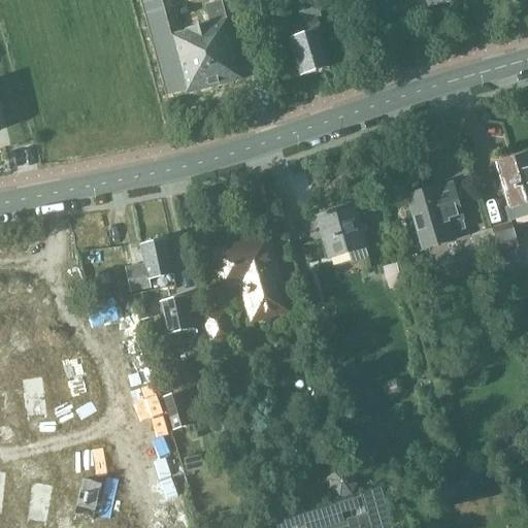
[(141,0),(146,18),(168,97),(184,92),(186,96),(243,80),(227,21),(226,22),(220,1),(203,6),(209,26),(184,33),(184,35),(169,38),(163,13),(159,0),(141,0)]
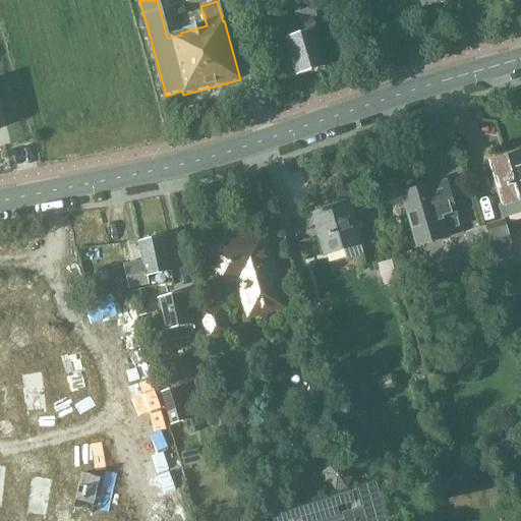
[(301,37),(286,41),(296,76),(313,70),(314,73),(324,70),(323,67),(326,66),(310,18),(316,17),(311,1),(292,7),(301,37)]
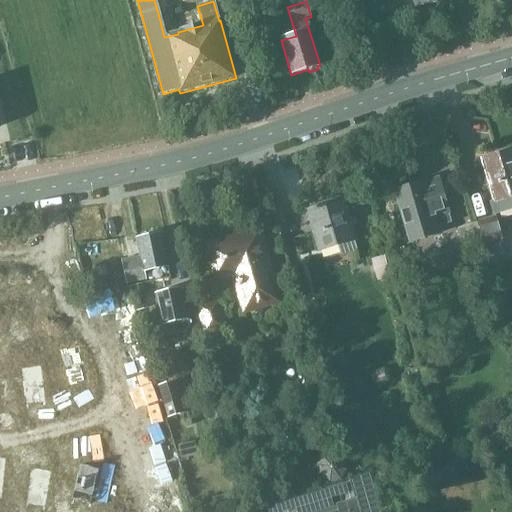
[(511,150),(481,160),(493,201),(490,202),(493,215),(511,209),(511,150)]
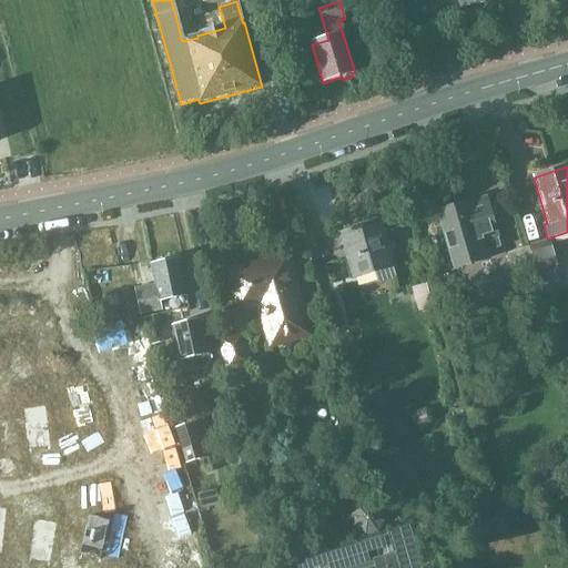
[(486,200),(439,213),(449,250),(455,270),(487,261),(489,261),(486,251),(499,247),(496,236),(486,200)]
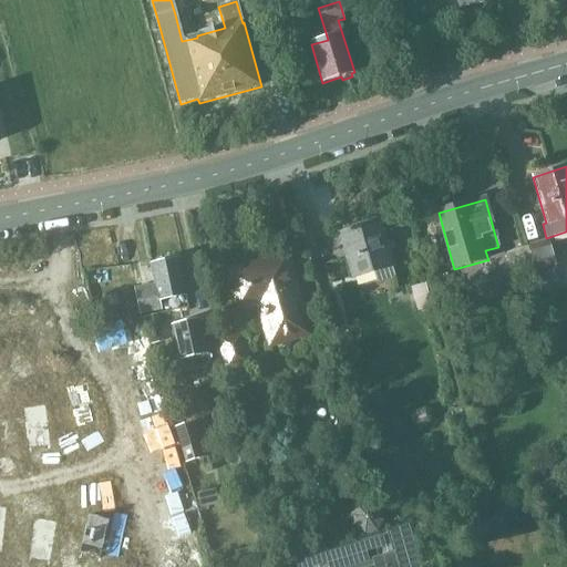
[(341,235),(354,277),(391,266),(379,224),(341,235)]
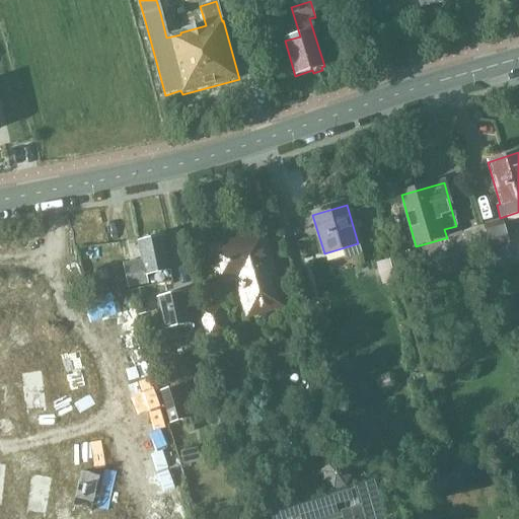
[(502,221),(483,226),(490,247),(508,242),(502,221)]
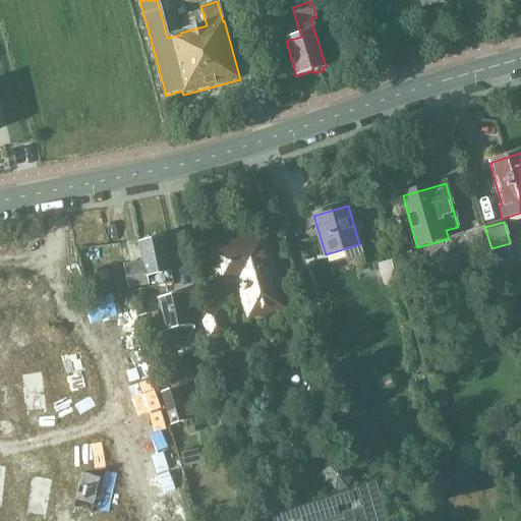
[(491,248),(484,227),(466,232),(472,254),(491,248)]
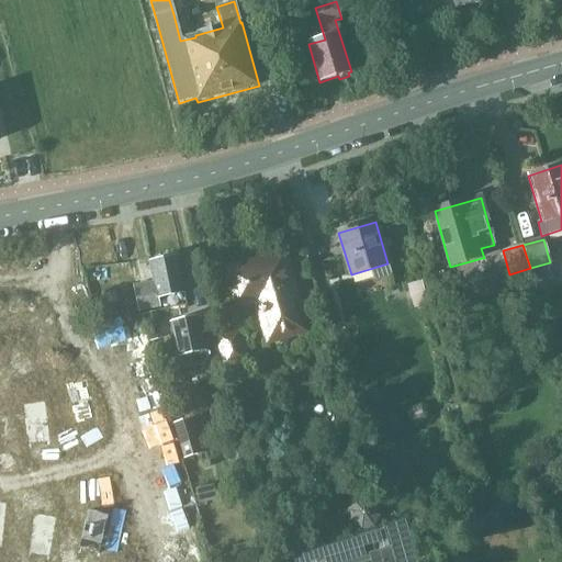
[(258,299),(270,339),(302,330),(281,258),(227,273),(237,305),(243,304),(243,303),(258,299)]
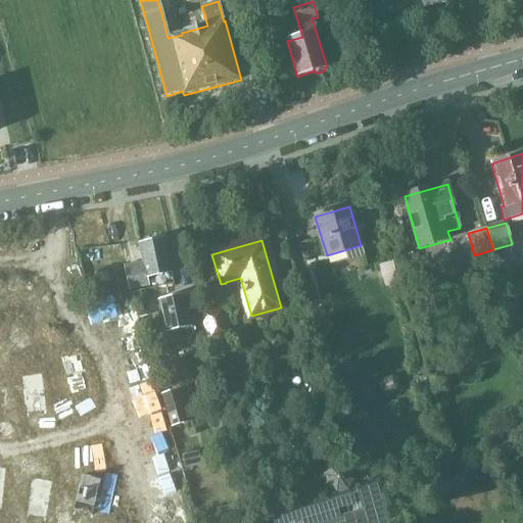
[(139,246),(143,263),(124,267),(129,291),(149,287),(147,279),(172,274),(164,241),(139,246)]
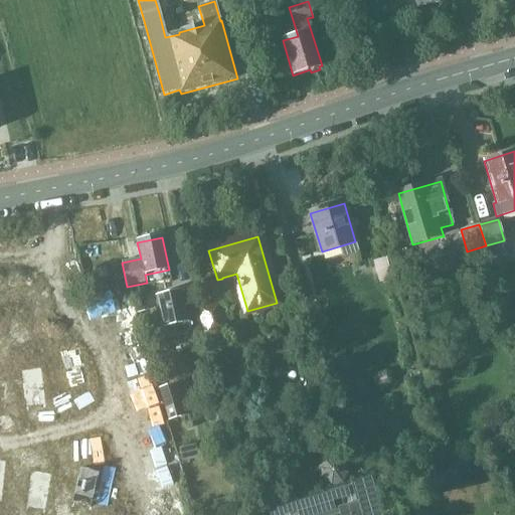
[(492,267),(505,264),(503,255),(504,255),(501,244),(503,244),(503,243),(504,242),(504,241),(486,246),(492,267)]
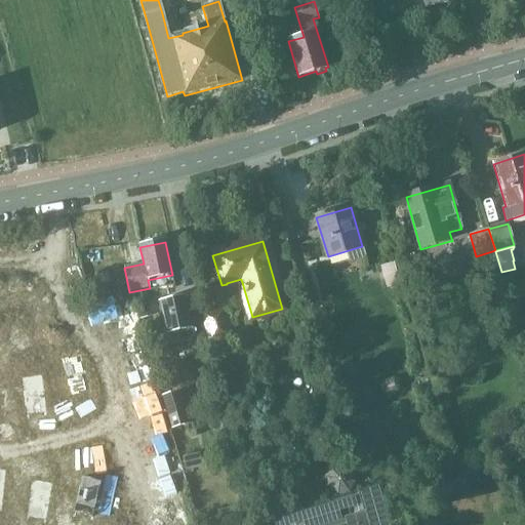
[(489,276),(501,272),(495,251),(483,255),(489,276)]
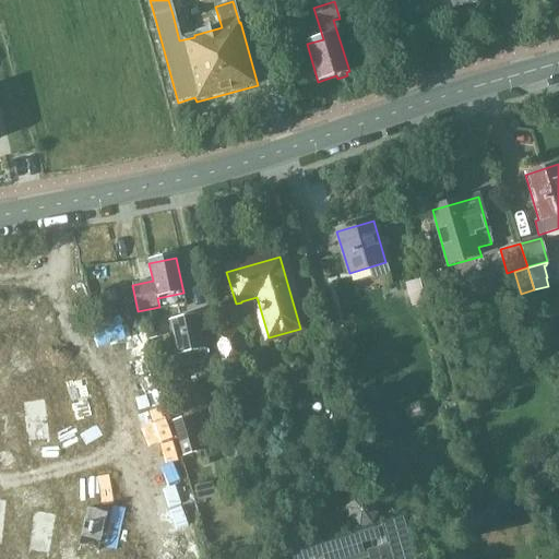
[(546,277),(548,286),(551,298),(558,295),(558,282),(557,274),(547,277),(546,277)]
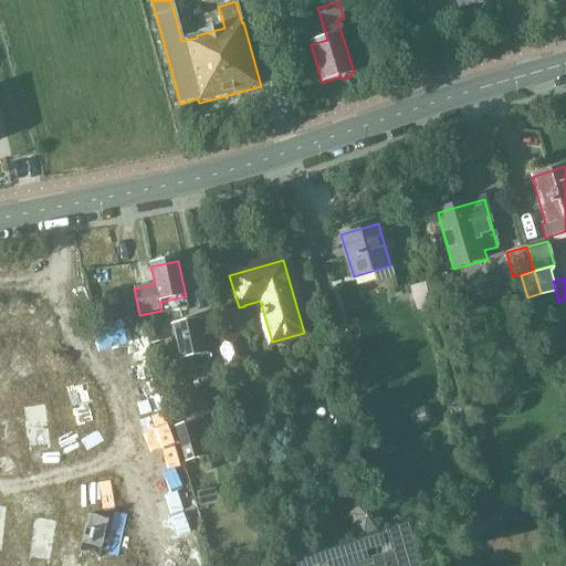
[(409,286),(416,311),(430,306),(422,282),(409,286)]
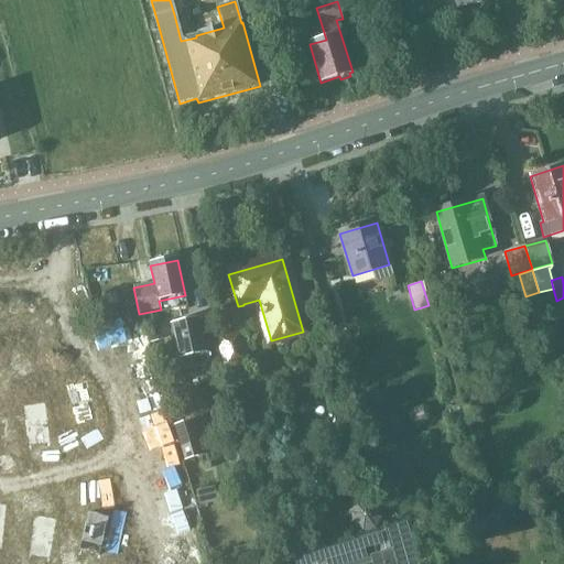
[(119,292),(108,294),(110,305),(120,303),(119,292)]
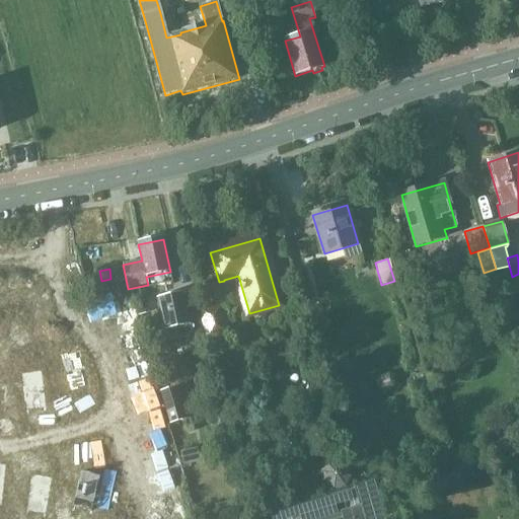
[(38,279),(17,279),(17,315),(38,315),(38,279)]
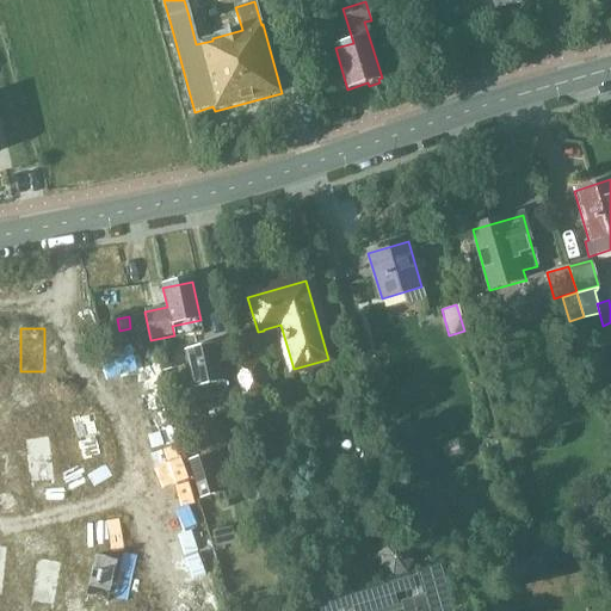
[(115,332),(100,335),(104,346),(117,344),(115,332)]
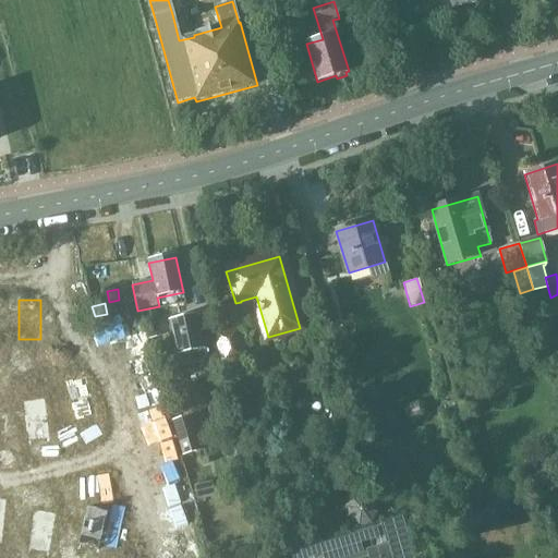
[(160,336),(154,312),(140,315),(146,340),(160,336)]
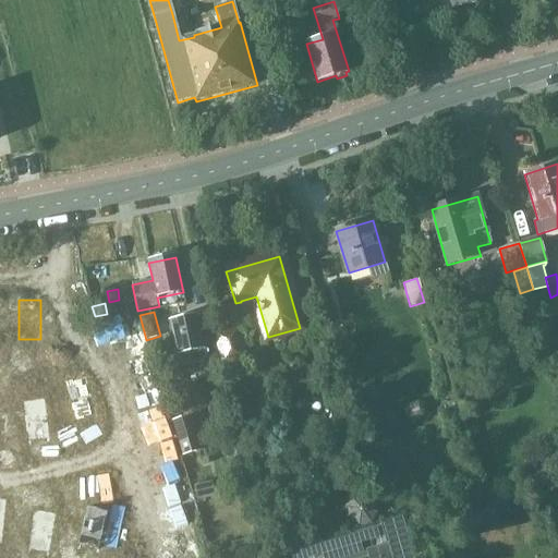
[(197,317),(169,323),(179,367),(207,362),(206,359),(213,356),(207,331),(204,317),(197,318),(197,317)]
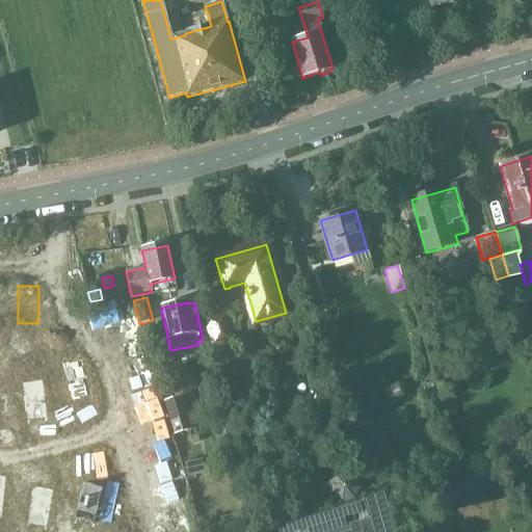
[(207,321),(214,346),(233,341),(225,316),(207,321)]
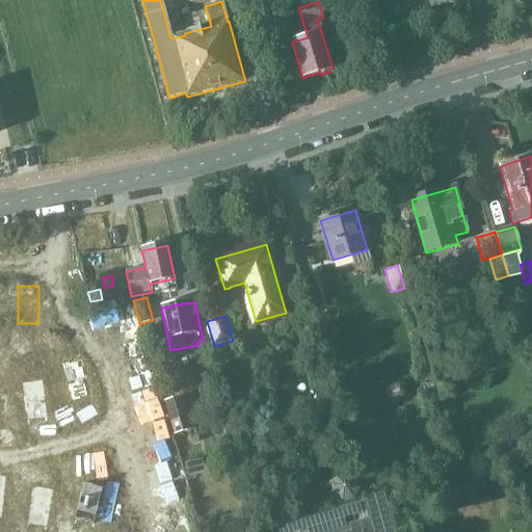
[(80,357),(60,364),(70,399),(90,394),(80,357)]
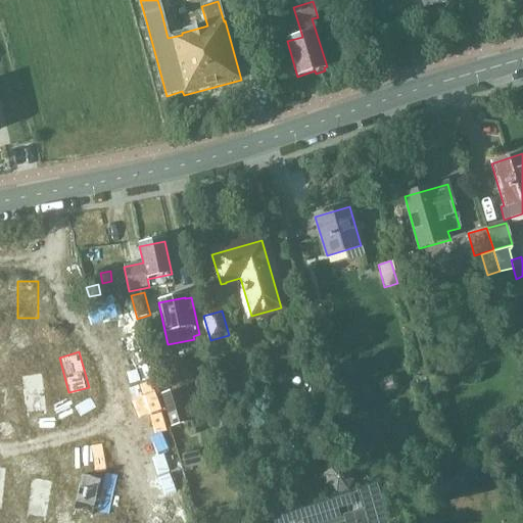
[(42,359),(21,361),(26,397),(46,394),(42,359)]
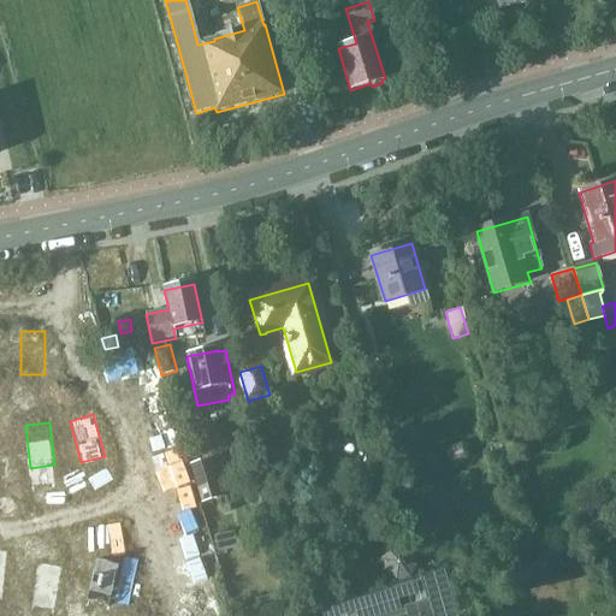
[(409,427),(401,433),(402,443),(410,446),(418,442),(418,432),(409,427)]
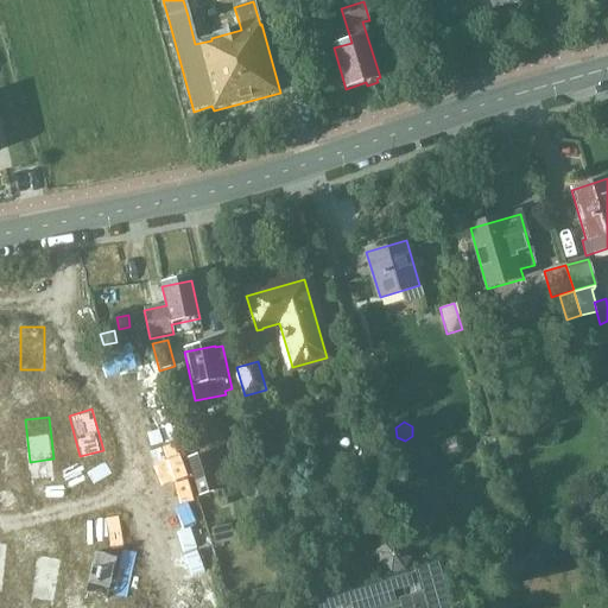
[(189,461),(200,496),(217,492),(207,455),(189,461)]
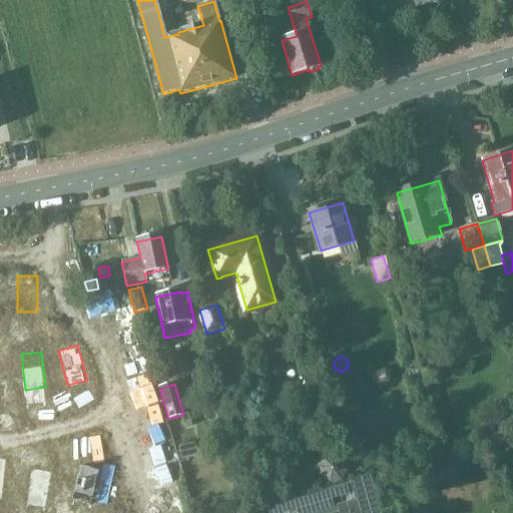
[(336,387),(340,400),(349,397),(345,384),(336,387)]
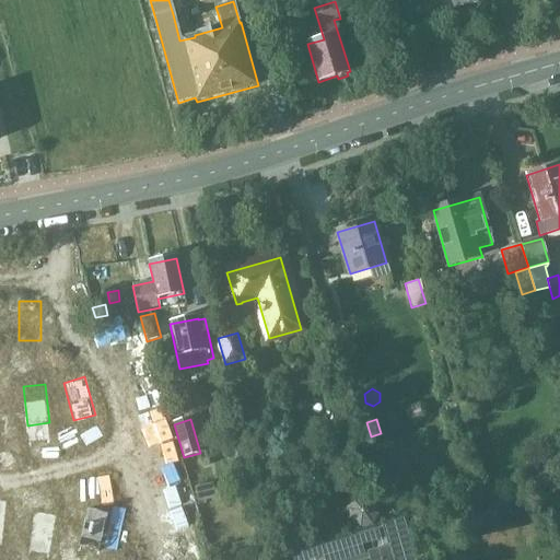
[(211,485),(195,488),(198,501),(214,498),(211,485)]
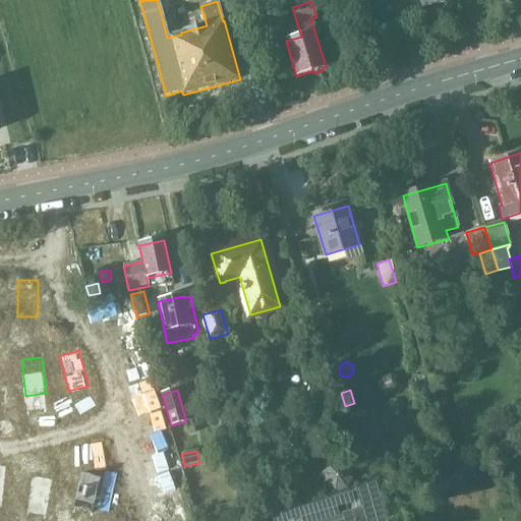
[(321,474),(324,486),(334,493),(346,490),(352,479),(348,467),(338,461),(327,464),(321,474)]
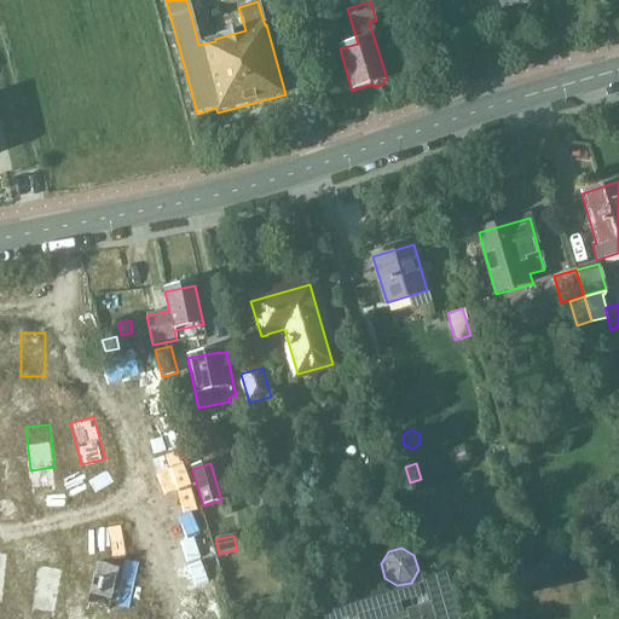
[(97,563),(81,605),(104,613),(120,573),(97,563)]
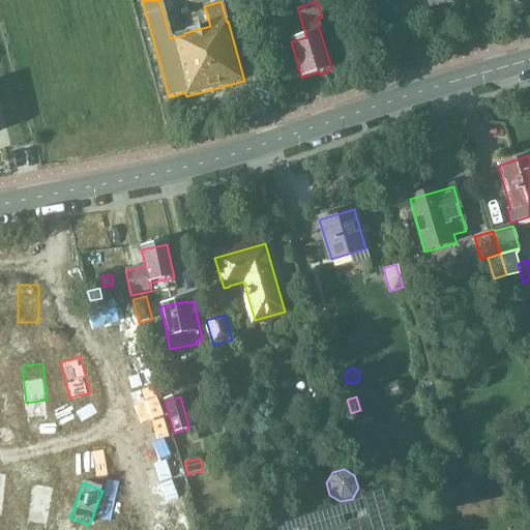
[(35,483),(28,520),(49,524),(55,487),(35,483)]
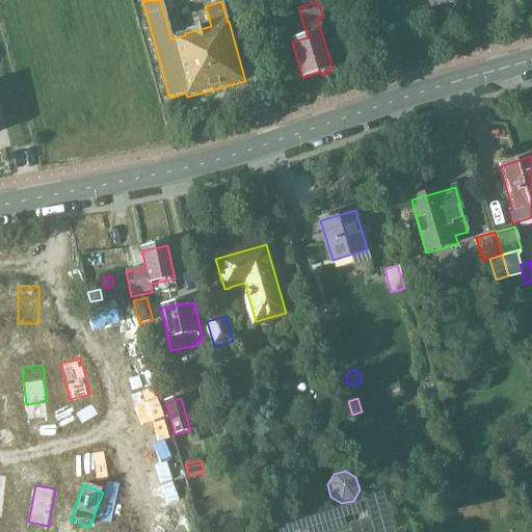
[(391,491),(396,510),(407,507),(403,488),(391,491)]
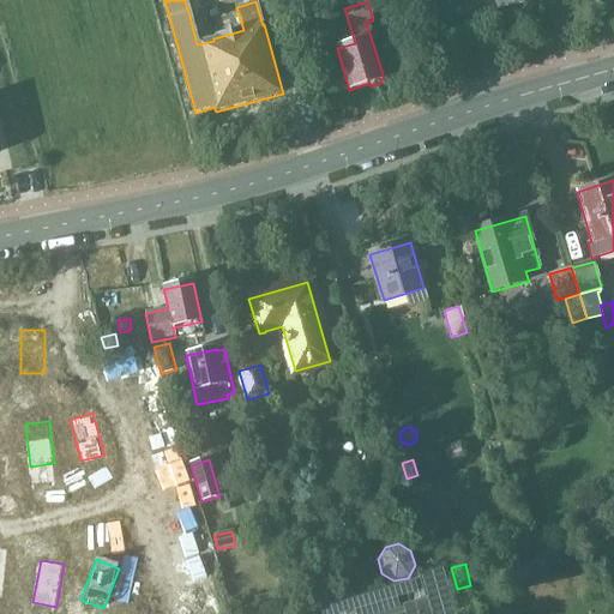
[(428,613),(425,600),(403,607),(404,613),(428,613)]
